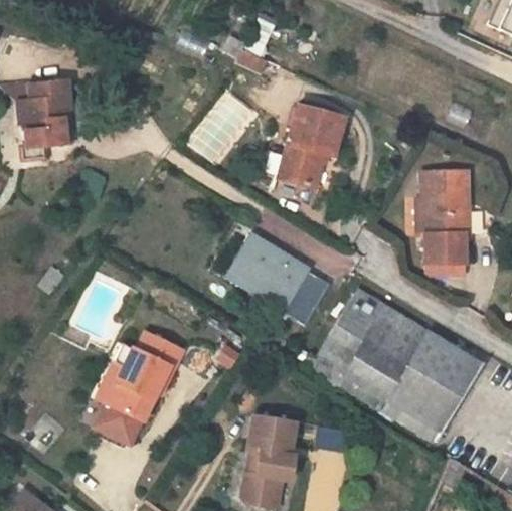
[(499,0),(490,22),(511,32),(511,0),(499,0)]
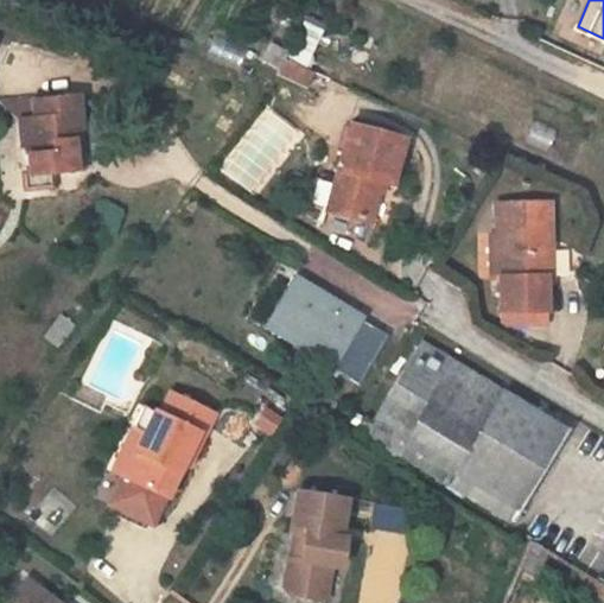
[(241,67),(250,46),(218,32),(209,51),(241,67)]
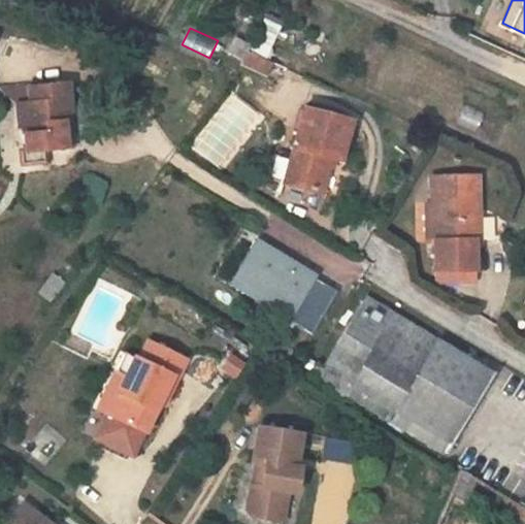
[(75,43),(73,43),(72,43),(70,45),(69,47),(70,50),(71,52),(74,53),(76,53),(77,52),(79,48),(79,46),(77,44),(75,43)]
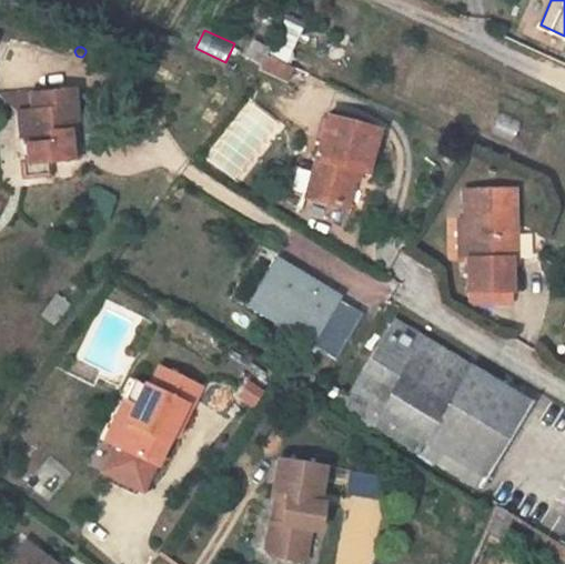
[(270,52),(265,58),(262,67),(291,79),(296,66),(270,52)]
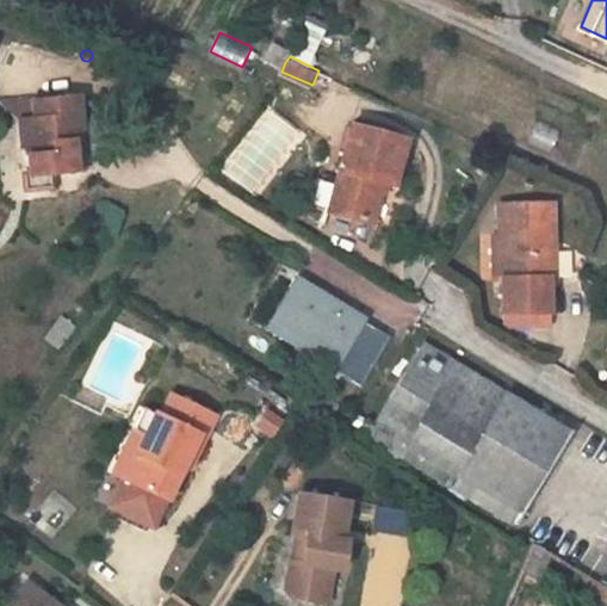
[(75,129),(84,129),(81,93),(35,98),(36,115),(28,116),(29,143),(31,169),(32,173),(49,171),(80,168),(75,129)]
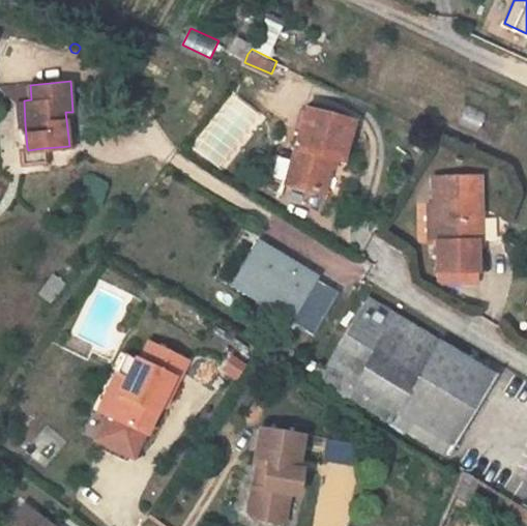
[(16,100),(24,100),(31,99),(30,85),(4,87),(16,100)]
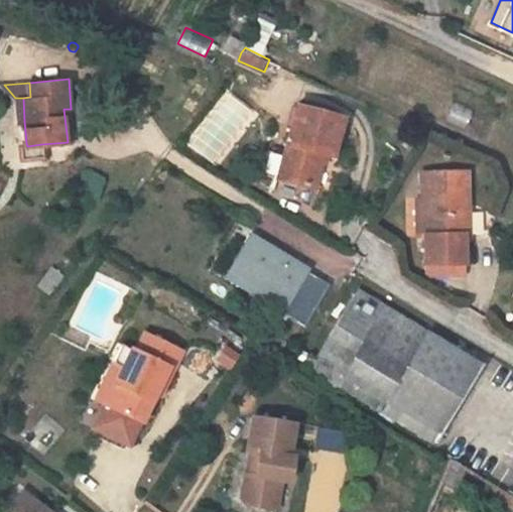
[(229,86),(190,137),(219,158),(258,108),(229,86)]
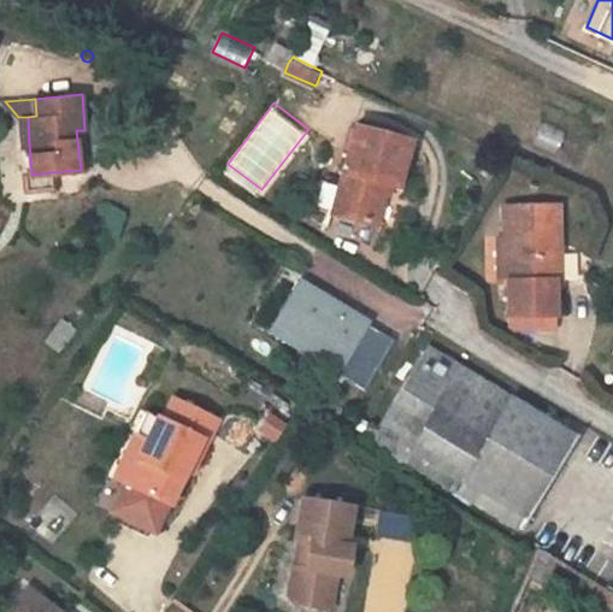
[(28,117),(18,117),(21,145),(29,145),(28,117)]
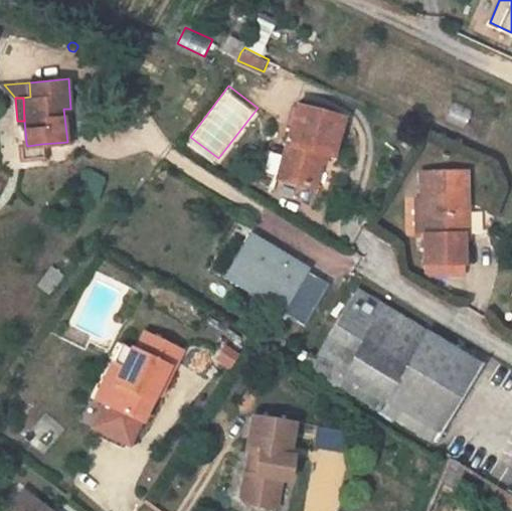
[(471,118),(474,112),(454,103),(451,110),(471,118)]
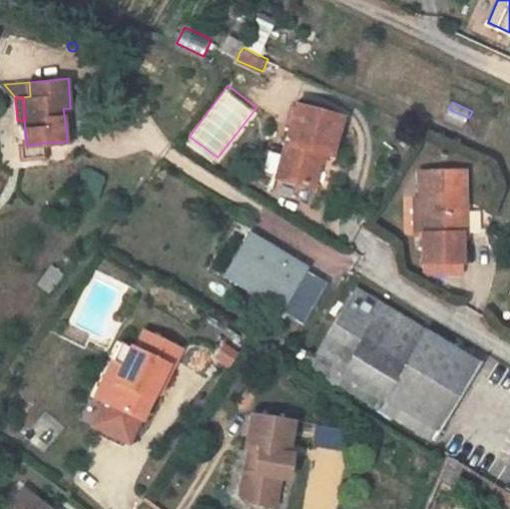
[(334,153),(344,115),(297,103),(277,175),(315,186),(324,151),(334,153)]
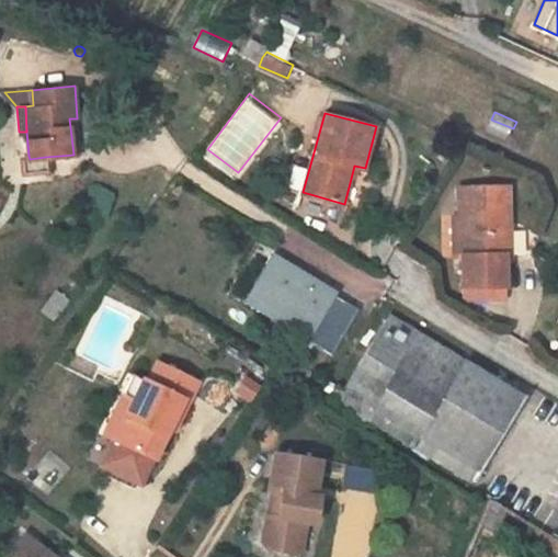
[(69,118),(73,155),(80,154),(77,118),(69,118)]
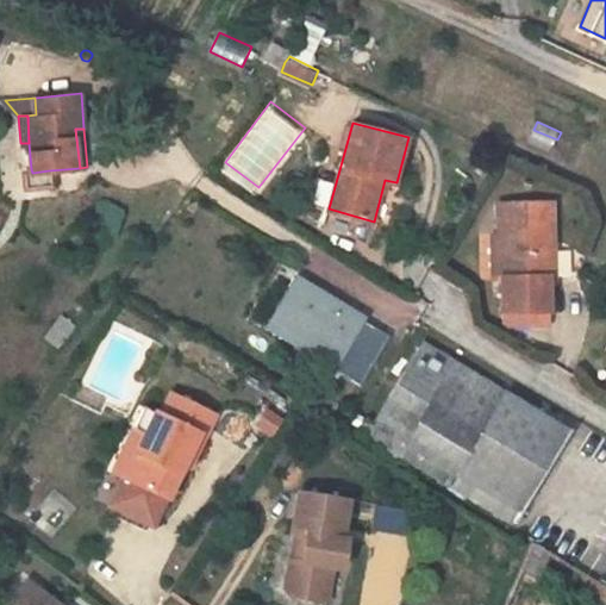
[(32,173),(31,169),(24,170),(26,185),(50,182),(49,170),(32,173)]
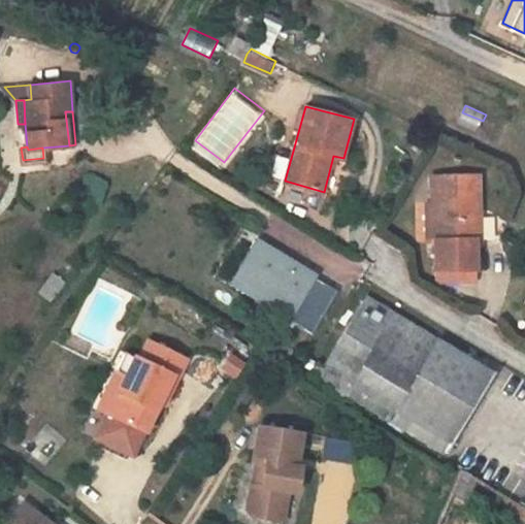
[(478,209),(482,209),(482,173),(432,173),(432,201),(434,201),(435,239),(435,268),(459,268),(459,277),(478,277),(478,238),(483,237),(482,218),(478,218),(478,209)]
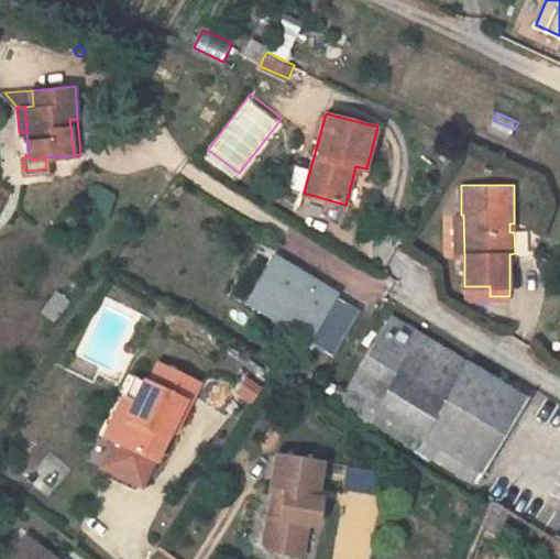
[(463,215),(461,215),(454,215),(454,255),(464,255),(463,215)]
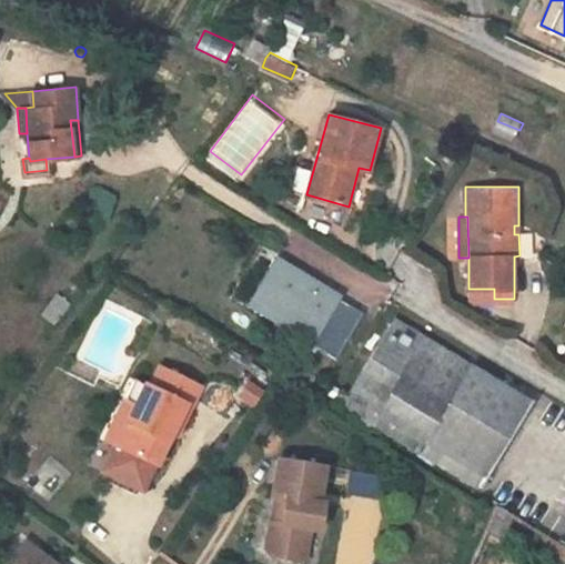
[(336,355),(364,310),(275,255),(261,280),(271,286),(264,299),(319,332),(314,341),(336,355)]
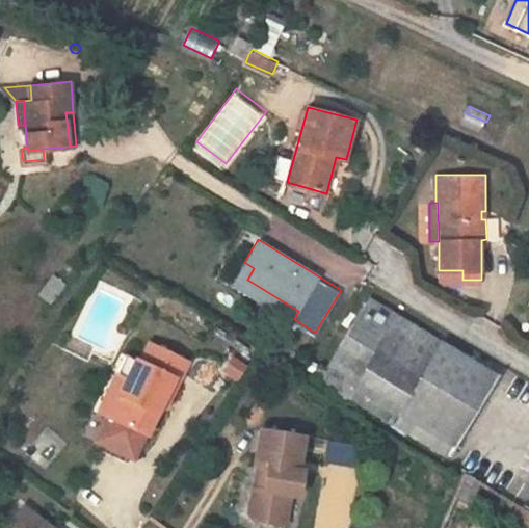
[(254,268),(244,262),(233,282),(242,288),(247,280),(254,268)]
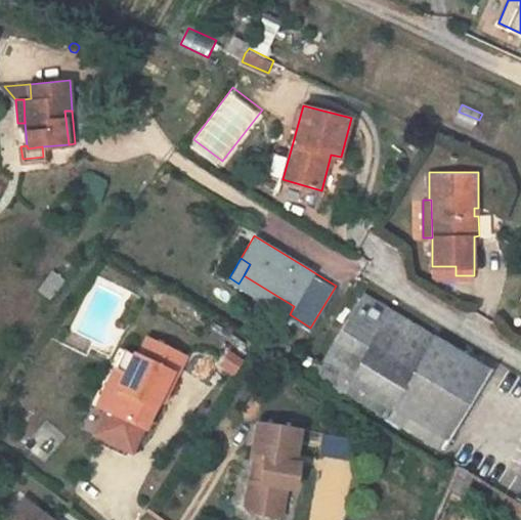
[(52,298),(64,283),(51,272),(39,288),(52,298)]
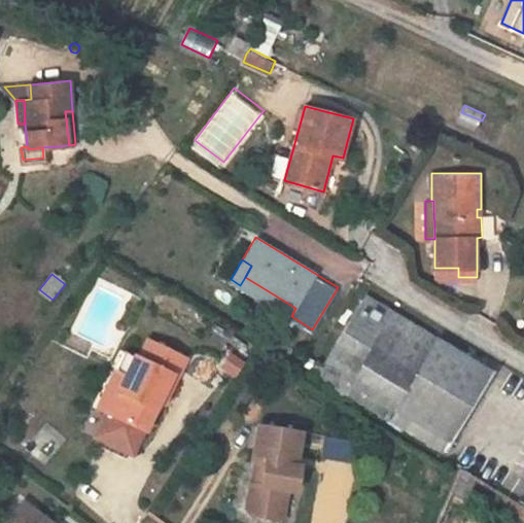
[(295,308),(245,277),(240,285),(291,316),(295,308)]
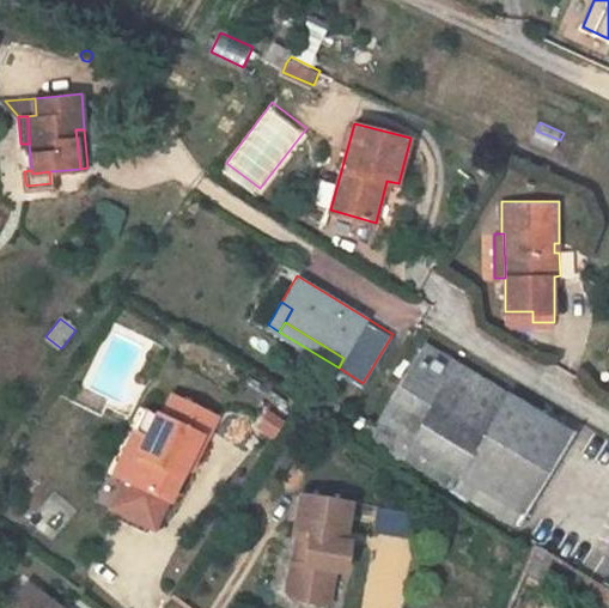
[(517,523),(572,430),(425,340),(376,421),(370,418),(364,427),(416,461),(420,453),(457,476),(452,484),(517,523)]
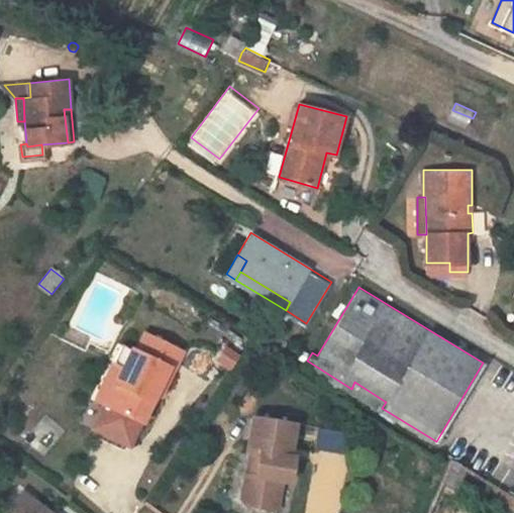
[(183,349),(146,331),(136,349),(132,347),(105,403),(141,420),(142,421),(157,392),(162,382),(166,384),(183,349)]
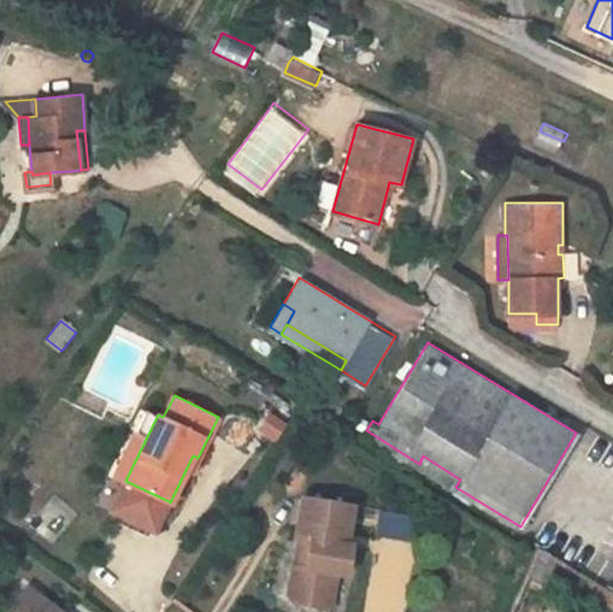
[(158,415),(147,410),(115,475),(125,481),(158,415)]
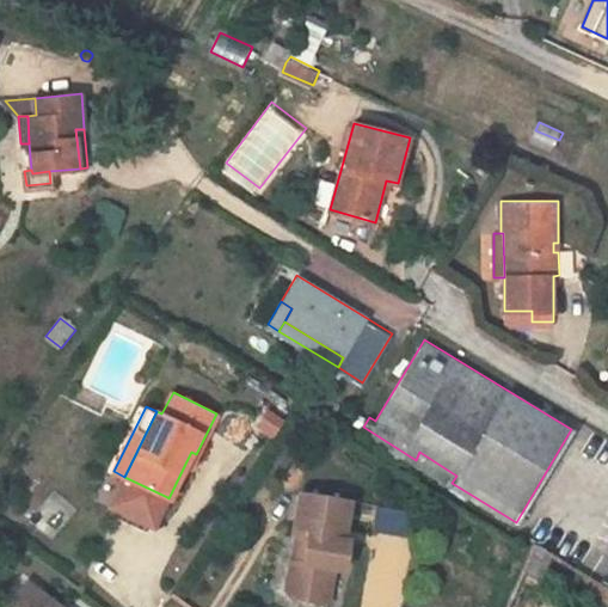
[(196,454),(191,452),(185,464),(191,466),(196,454)]
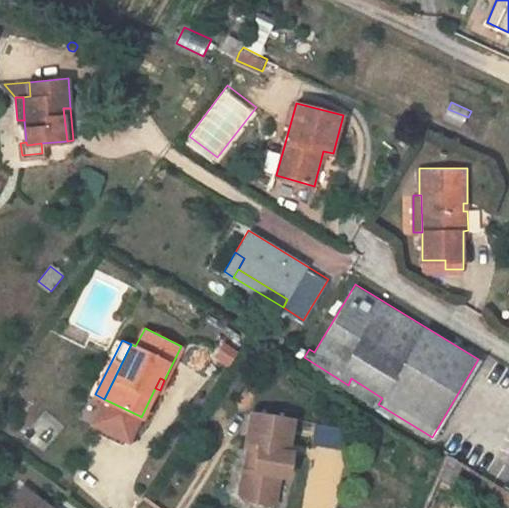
[(351,378),(348,385),(378,404),(382,398),(351,378)]
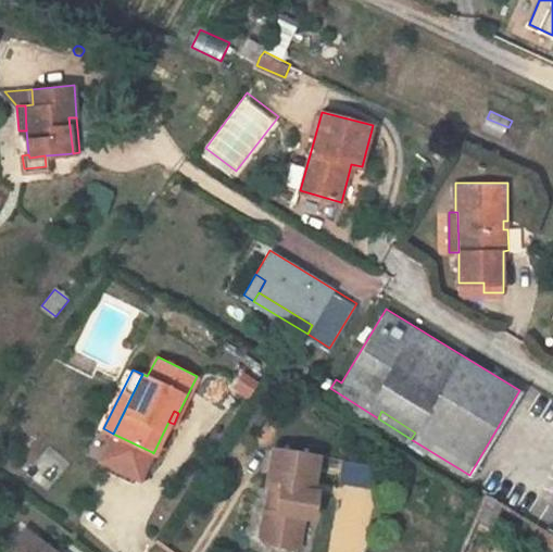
[(152,452),(113,434),(101,459),(139,477),(152,452)]
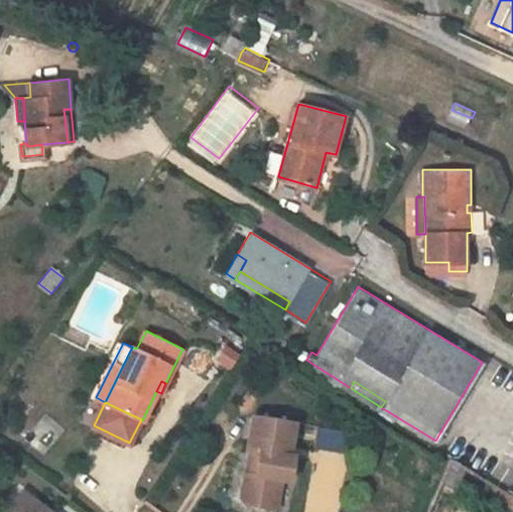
[(252,494),(257,502),(296,508),(301,478),(312,480),(317,455),(311,454),(317,421),(257,411),(251,448),(263,449),(261,462),(257,469),(252,494)]
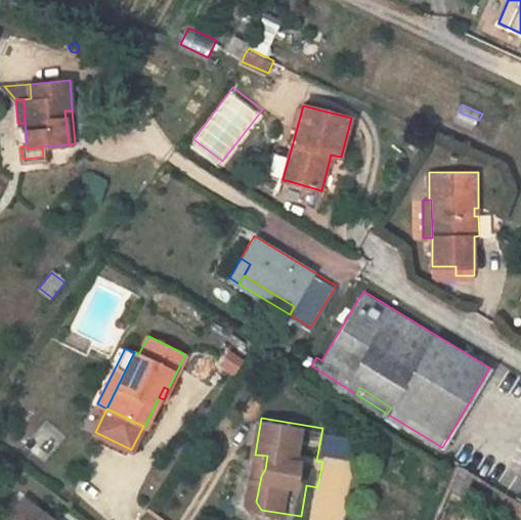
[(347,451),(350,439),(326,434),(323,446),(347,451)]
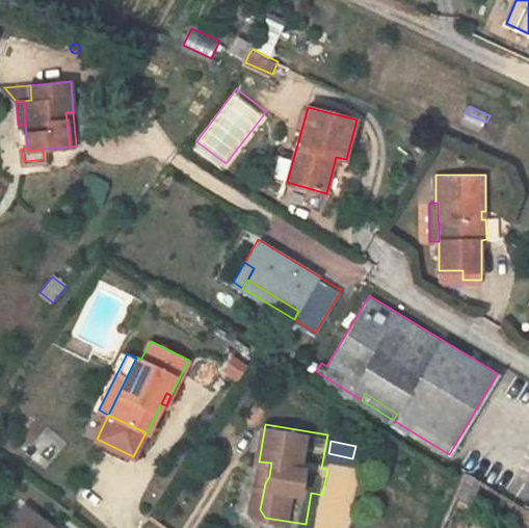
[(271,463),(259,462),(256,481),(265,483),(269,476),(271,463)]
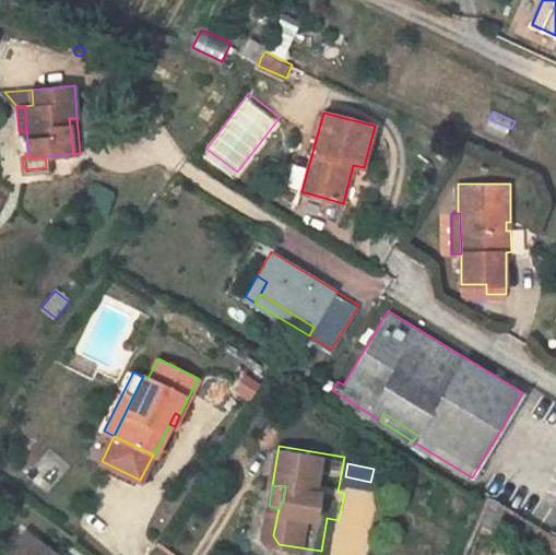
[(483,554),(507,502),(492,493),(463,554),(483,554)]
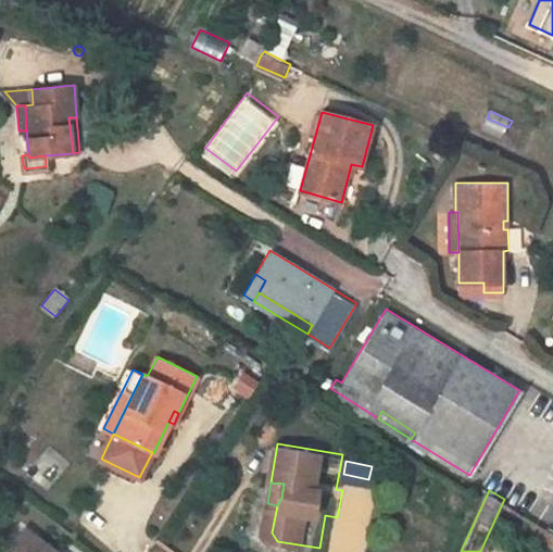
[(535,531),(552,543),(552,528),(541,522),(535,531)]
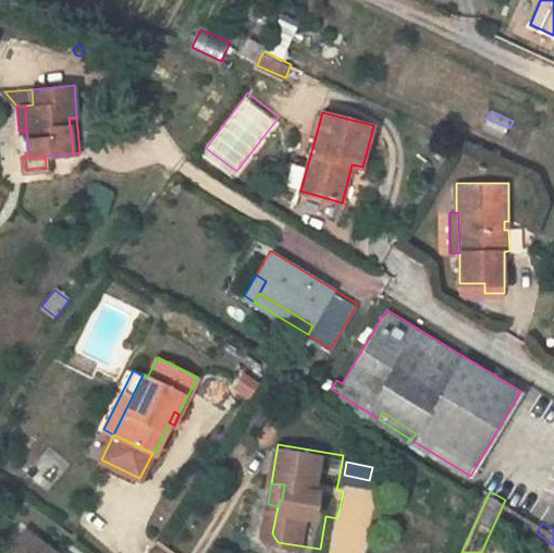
[(57,552),(26,529),(9,552),(57,552)]
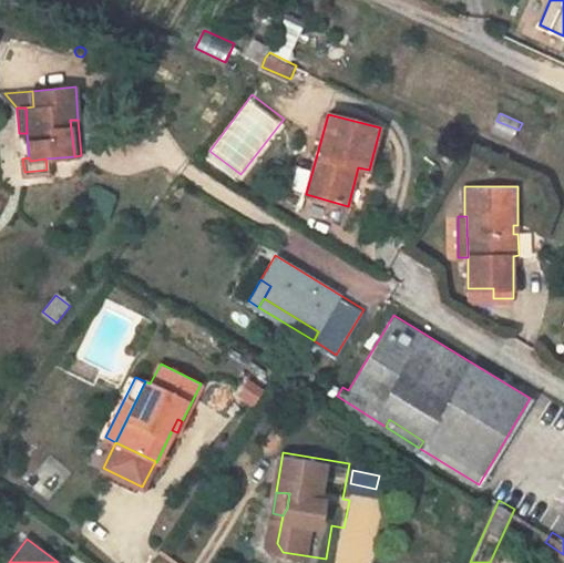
All buildings are outlined.
